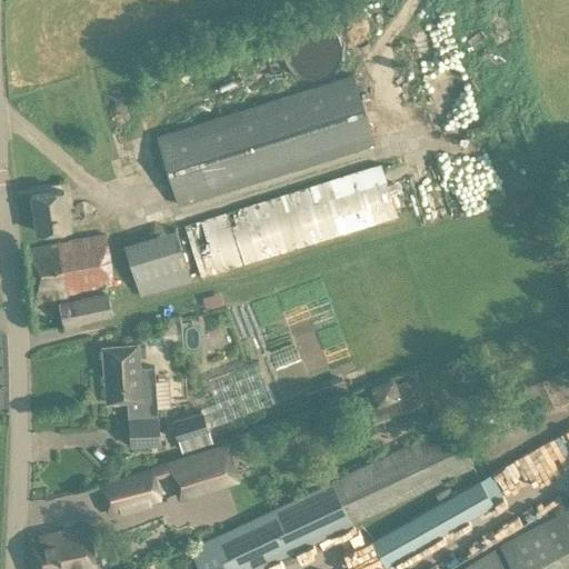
[(427,103),(460,190),(478,183),(480,189),(507,178),(466,72),(432,85),(438,99),(427,103)]
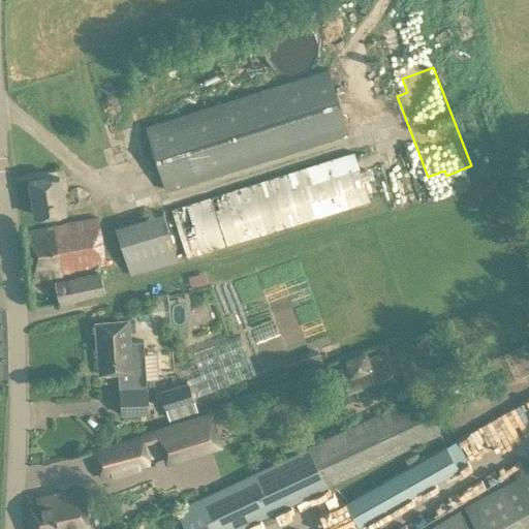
[(330,70),(147,128),(167,191),(349,133),(330,70)]
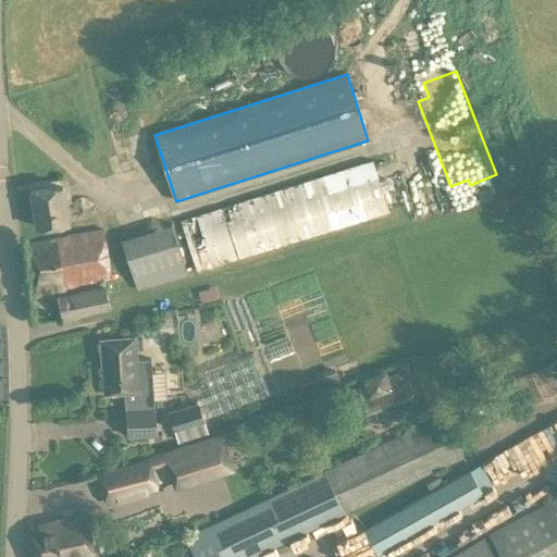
[(197,273),(390,212),(373,162),(182,222),(197,273)]
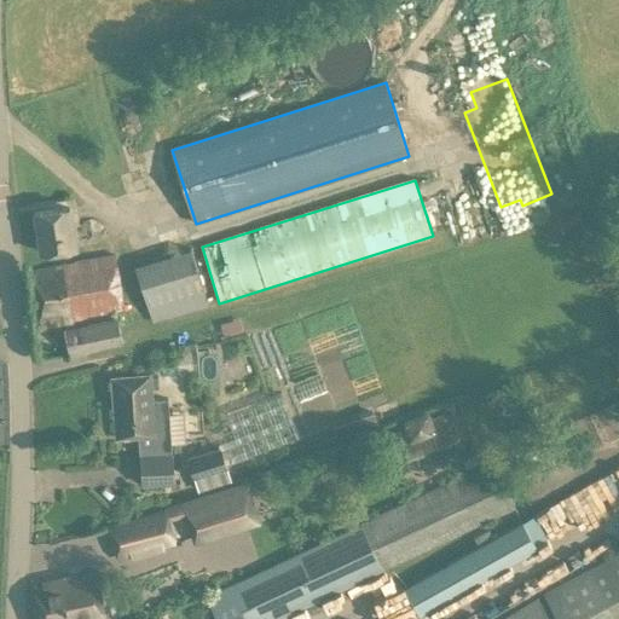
[(41,254),(76,248),(70,208),(35,213),(41,254)]
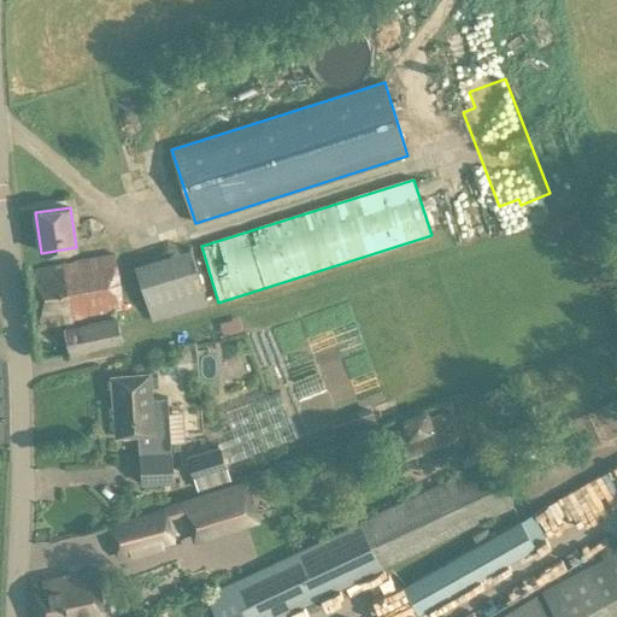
[(209,307),(194,260),(191,248),(135,266),(153,324),(209,307)]
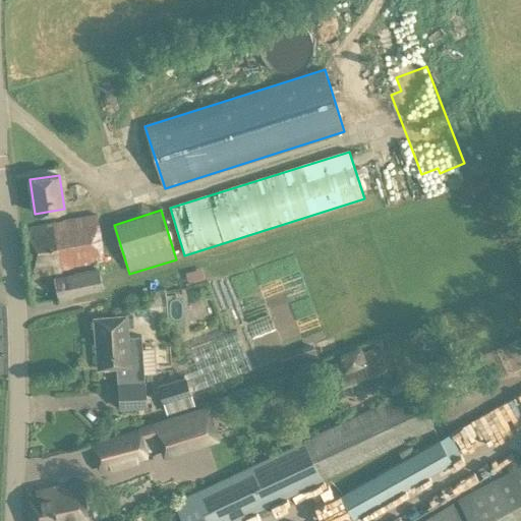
[(29,229),(36,276),(61,272),(60,269),(104,262),(97,216),(54,226),(29,229)]
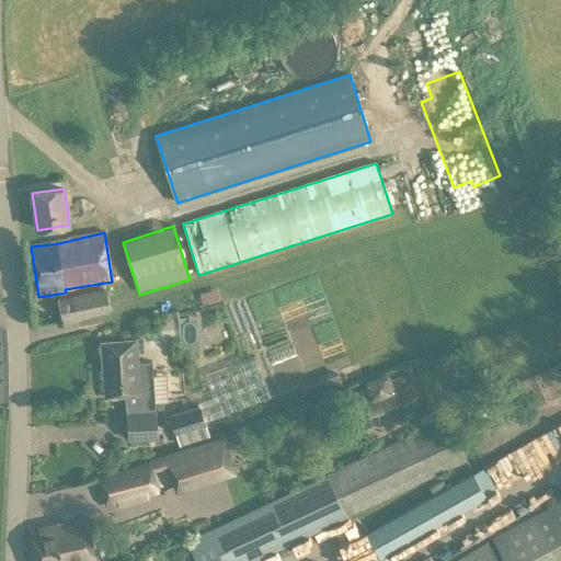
[(64,323),(79,320),(112,312),(106,290),(58,300),(64,323)]
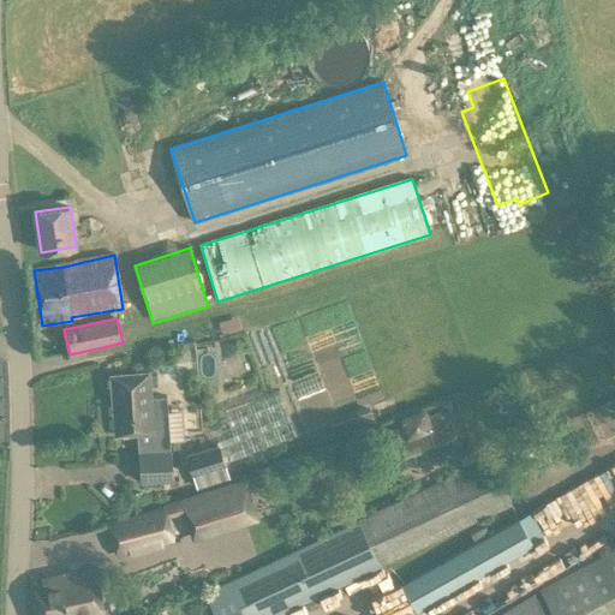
[(168,398),(151,399),(150,374),(112,376),(115,436),(149,434),(151,453),(139,454),(142,483),(174,481),(168,398)]
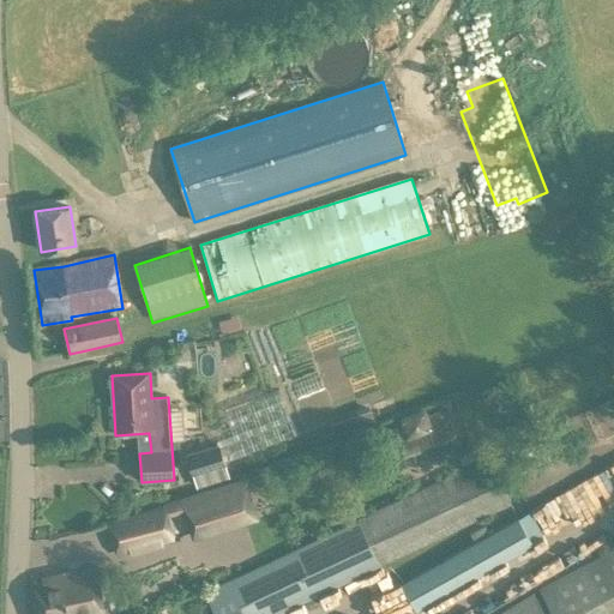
[(217,444),(224,464),(296,435),(280,392),(224,414),(230,428),(214,434),(217,444)]
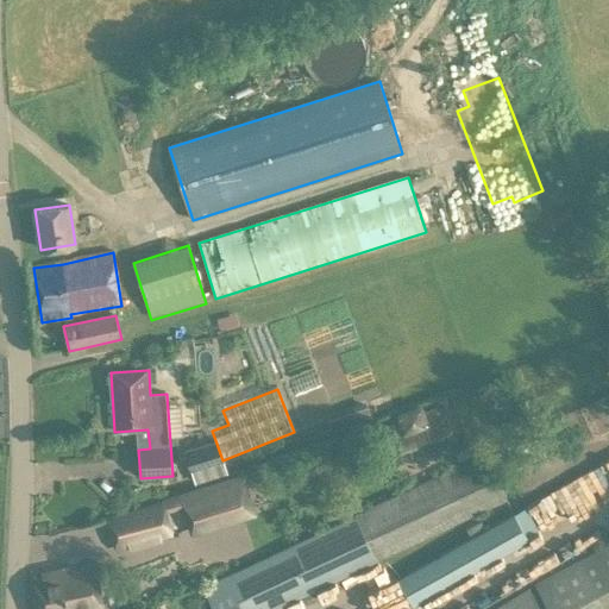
[(432,395),(403,403),(412,427),(439,419),(432,395)]
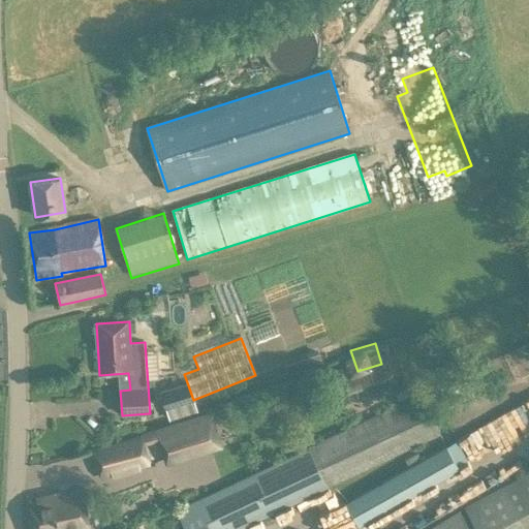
[(284,363),(290,378),(323,366),(317,350),(284,363)]
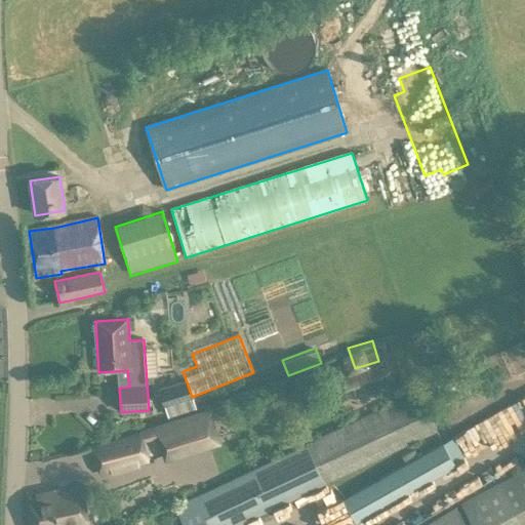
[(192,397),(186,379),(158,390),(168,415),(196,405),(192,397)]
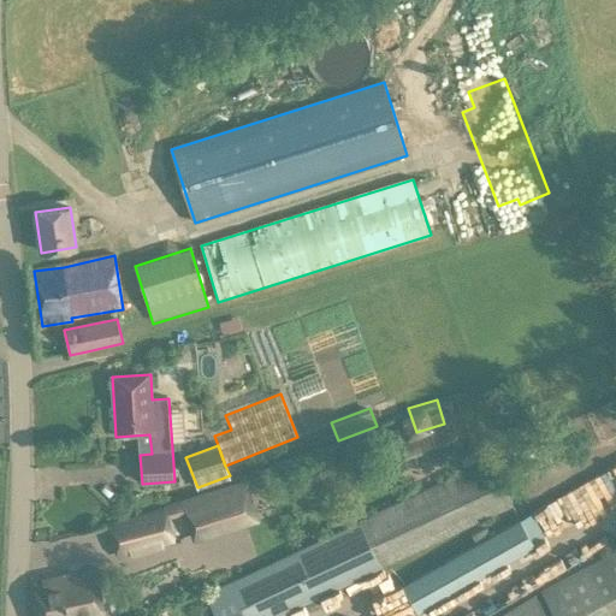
[(360,523),(380,569),(511,507),(490,461),(360,523)]
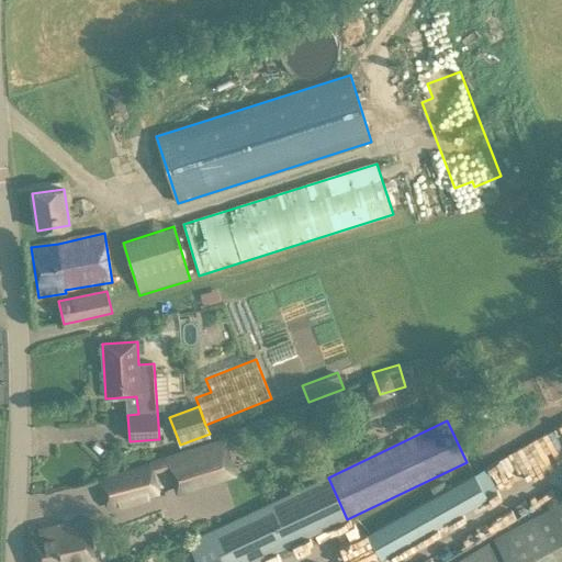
[(215,445),(175,458),(184,487),(225,475),(215,445)]
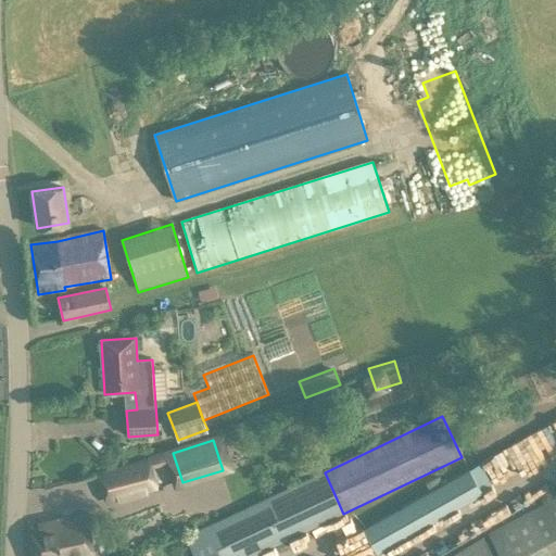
[(156,488),(148,460),(99,476),(108,503),(156,488)]
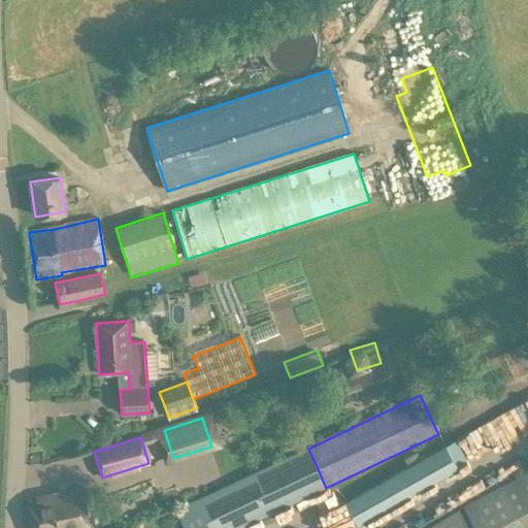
[(467,460),(456,440),(446,447),(446,446),(344,503),(358,526),(459,469),(457,465),(467,460)]
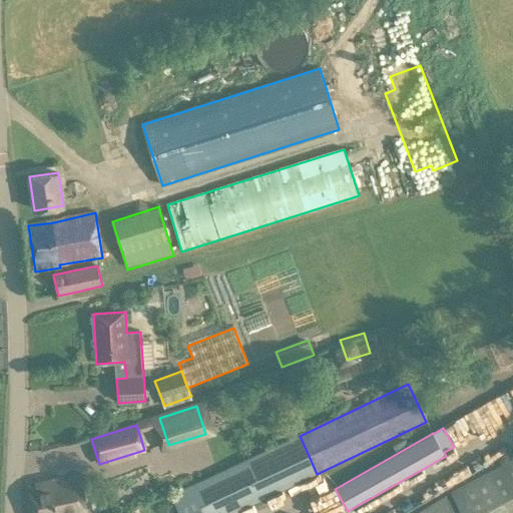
[(55,455),(89,446),(85,432),(51,441),(55,455)]
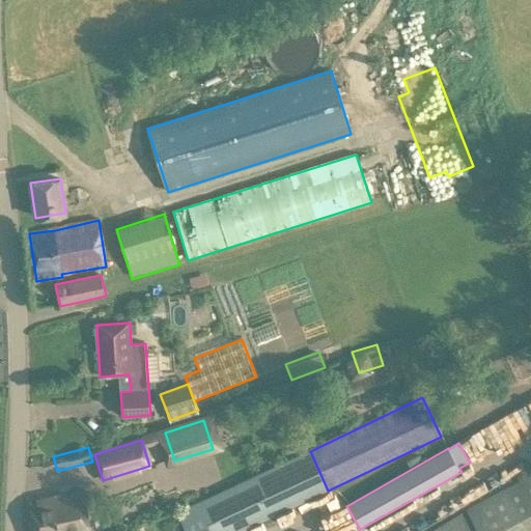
[(242,530),(328,491),(310,451),(177,513),(185,530),(242,530)]
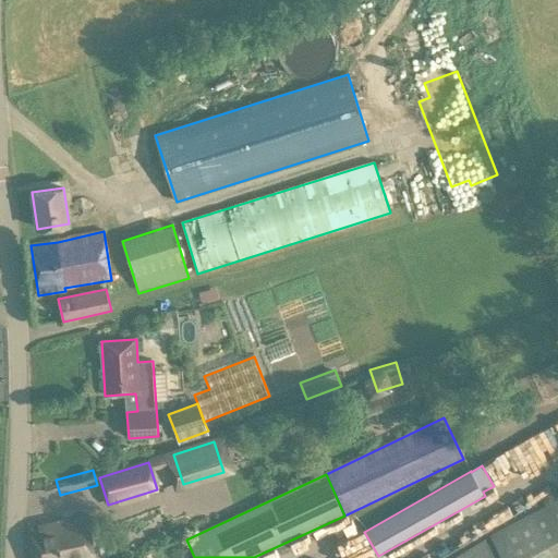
[(546,476),(484,514),(489,524),(553,486),(546,476)]
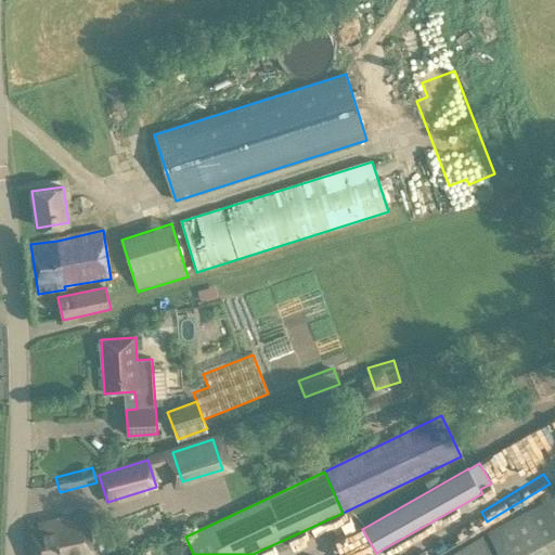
[(554,554),(554,497),(489,533),(501,554),(554,554)]
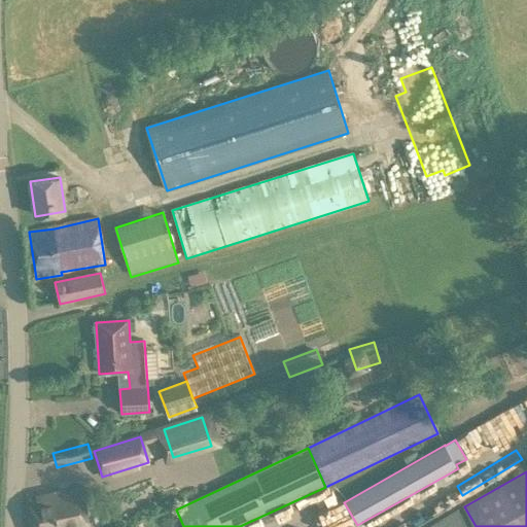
[(90,526),(82,488),(29,499),(34,526),(90,526)]
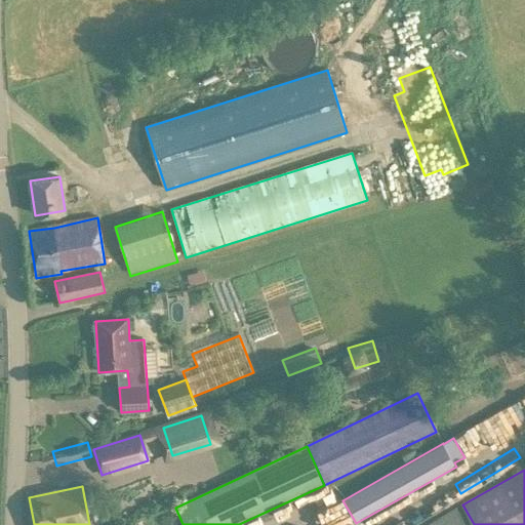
[(466,524),(456,507),(426,524),(466,524)]
